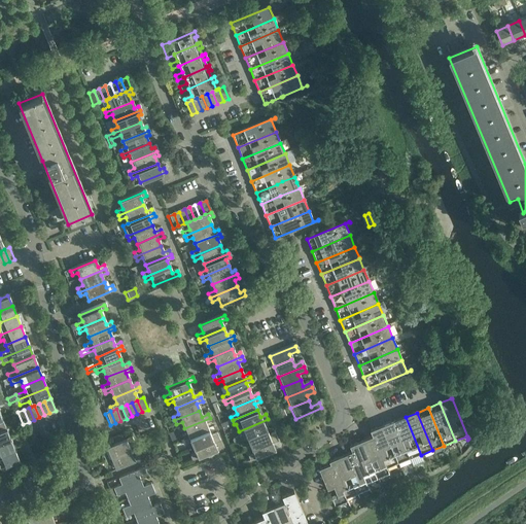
[(406,417),(394,422),(410,460),(421,455),(406,417)]
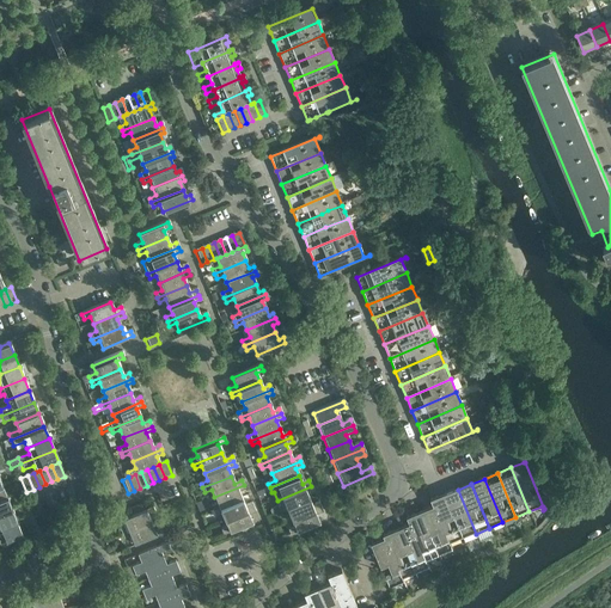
[(211,507),(213,511),(242,501),(238,492),(245,490),(244,485),(214,497),(218,504),(211,507)]
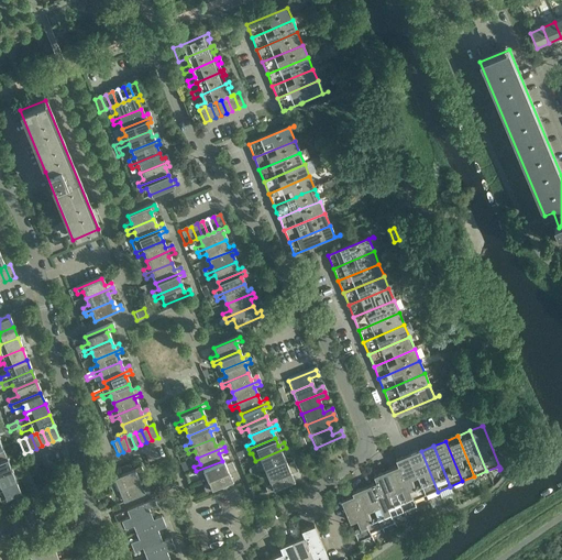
[(286,448),(255,461),(257,467),(255,467),(256,468),(257,471),(284,460),(282,453),(287,451),(286,448)]
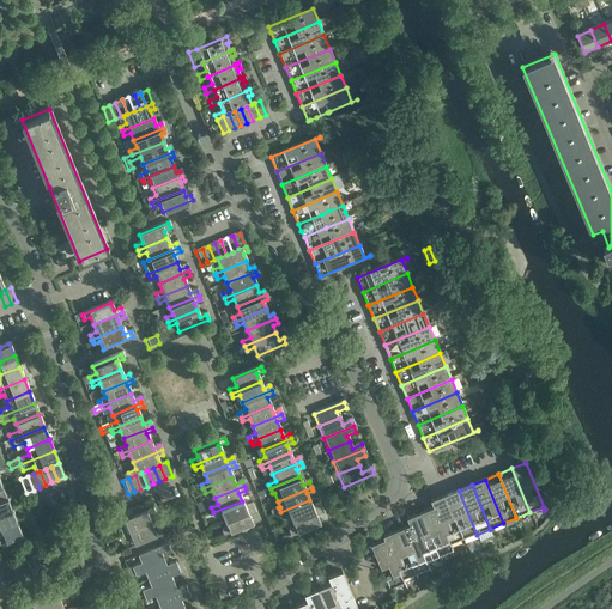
[(459,491),(444,495),(464,540),(477,535),(459,491)]
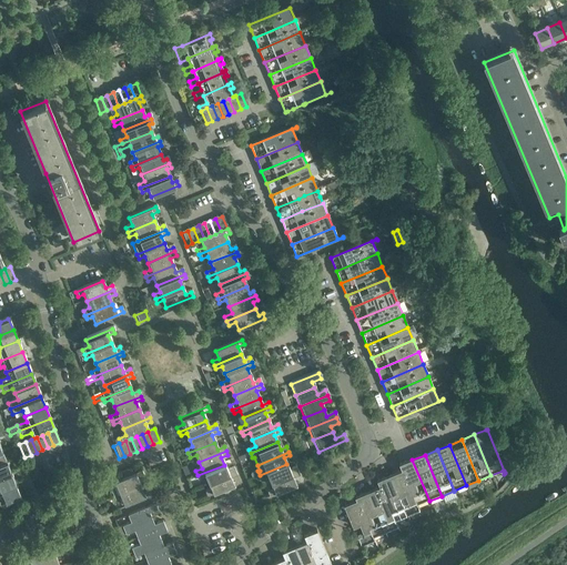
[(419,513),(417,506),(429,501),(412,460),(400,465),(402,472),(403,472),(419,513)]
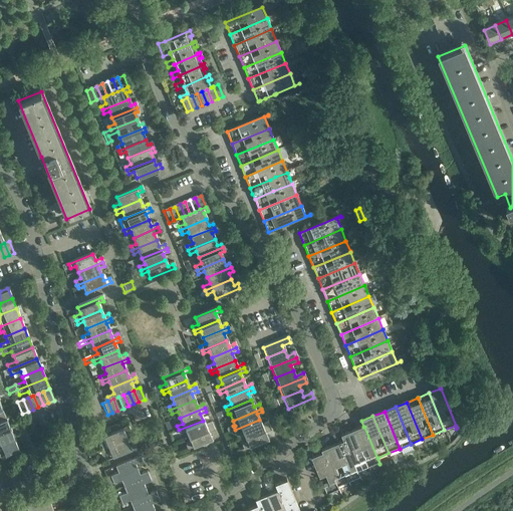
[(0,432),(9,428),(5,418),(0,420),(0,432)]
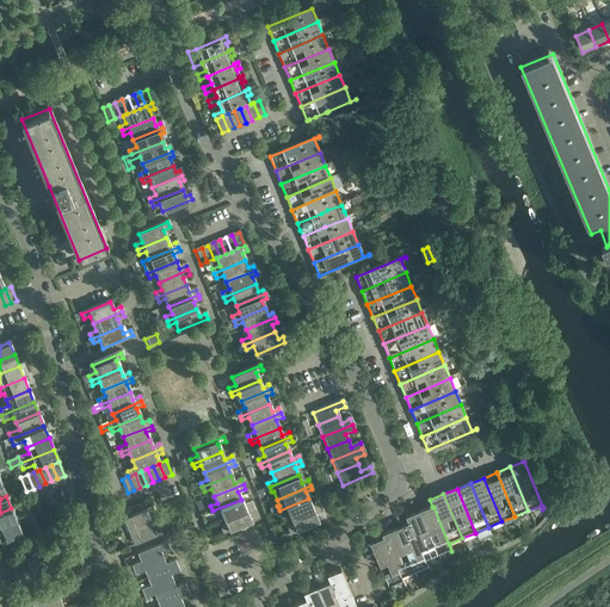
[(308,499),(279,511),(282,515),(288,513),(291,520),(320,508),(318,503),(312,507),(308,499)]
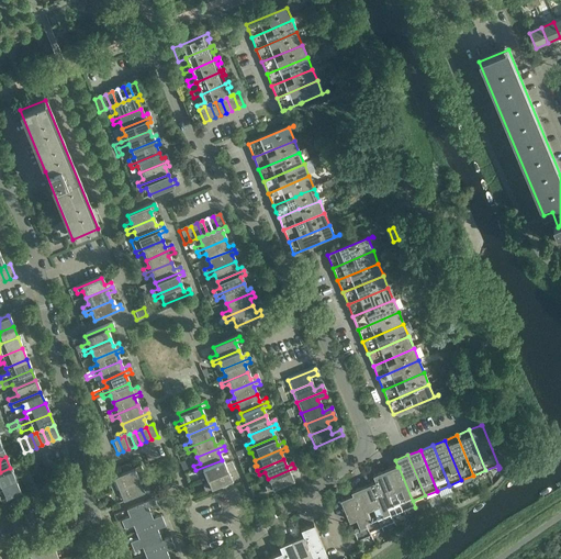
[(222,460),(195,470),(197,474),(203,472),(205,479),(233,468),(231,464),(224,467),(222,460)]
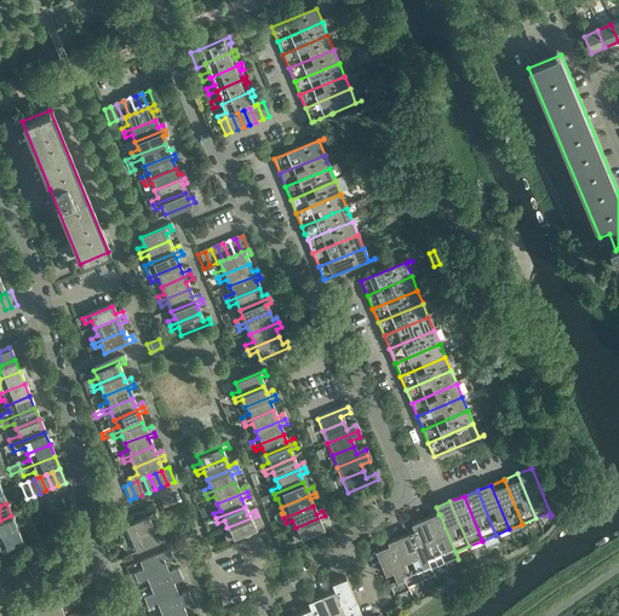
[(205,510),(199,512),(201,519),(208,517),(205,510)]
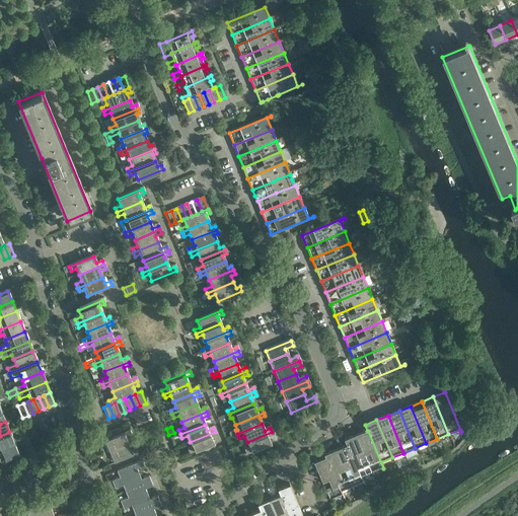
[(118,429),(109,432),(113,438),(104,441),(106,448),(101,450),(102,454),(128,444),(125,438),(131,436),(129,431),(120,435),(118,429)]
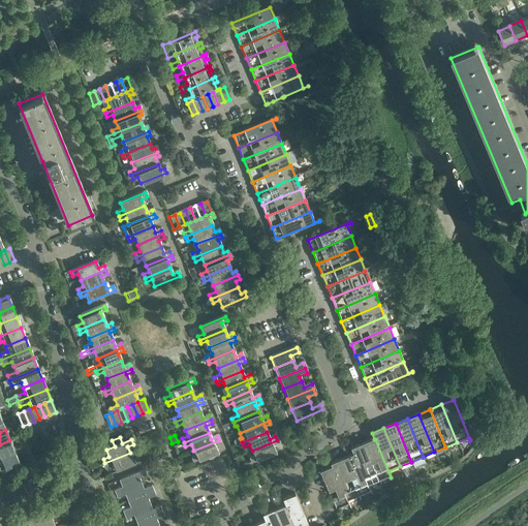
[(374,439),(363,443),(379,482),(391,477),(375,439),(374,439)]
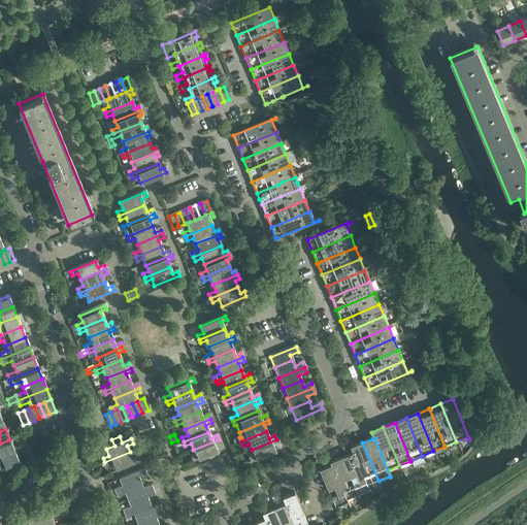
[(9,439),(0,444),(0,456),(13,451),(9,439)]
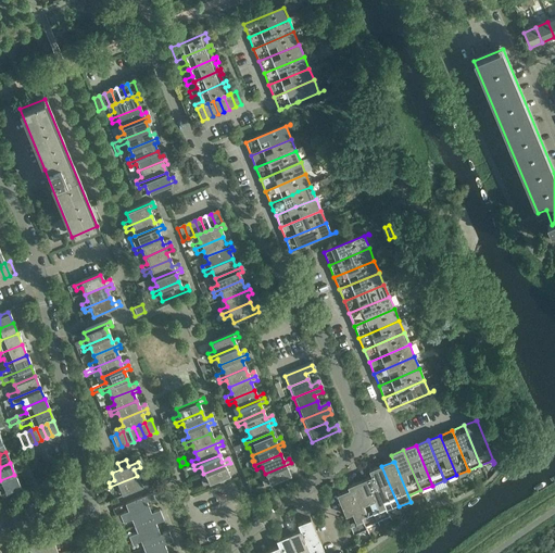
[(200,482),(202,488),(228,477),(226,469),(232,467),(230,463),(203,474),(206,480),(200,482)]
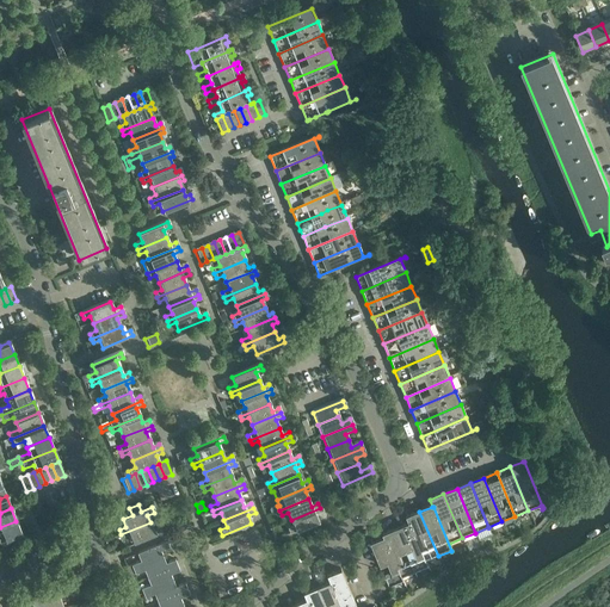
[(288,531),(289,536),(319,524),(315,515),(322,513),(320,508),(291,520),(294,527),(288,531)]
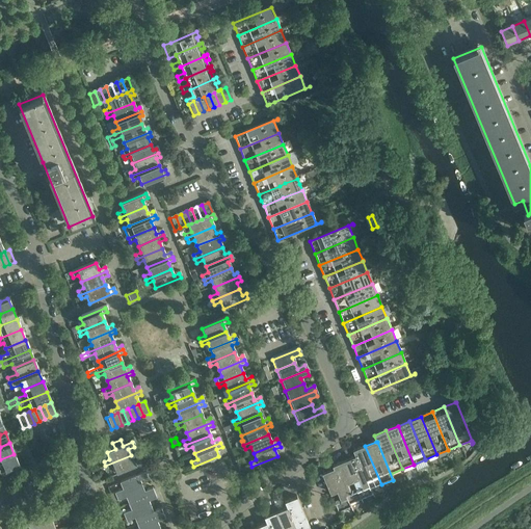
[(365,446),(353,451),(369,490),(370,490),(381,484),(365,446)]
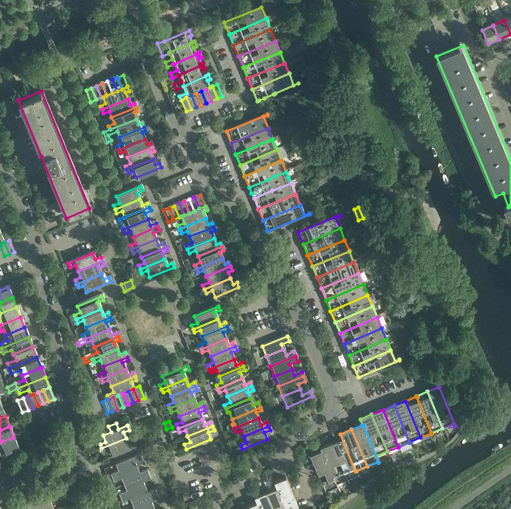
[(342,440),(332,444),(347,481),(358,476),(356,471),(355,471),(340,434),(342,440)]
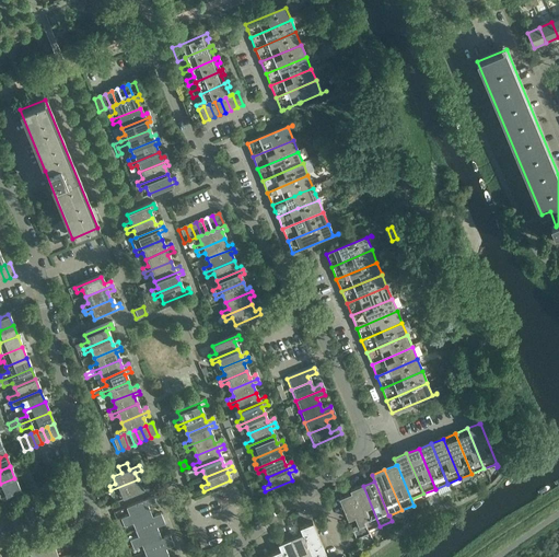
[(0,497),(20,489),(14,478),(0,484),(0,497)]
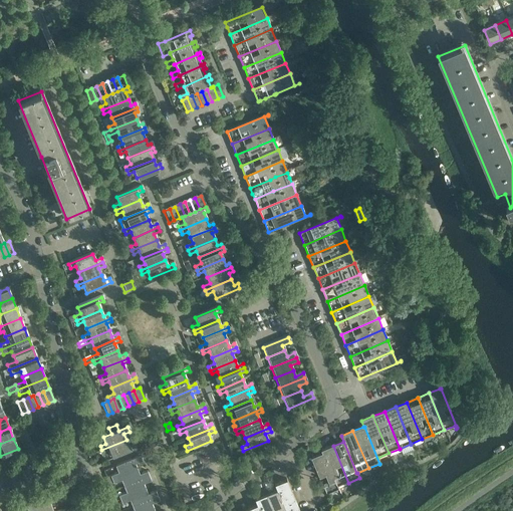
[(126,440),(101,450),(103,454),(108,452),(111,458),(137,448),(135,444),(129,446),(126,440)]
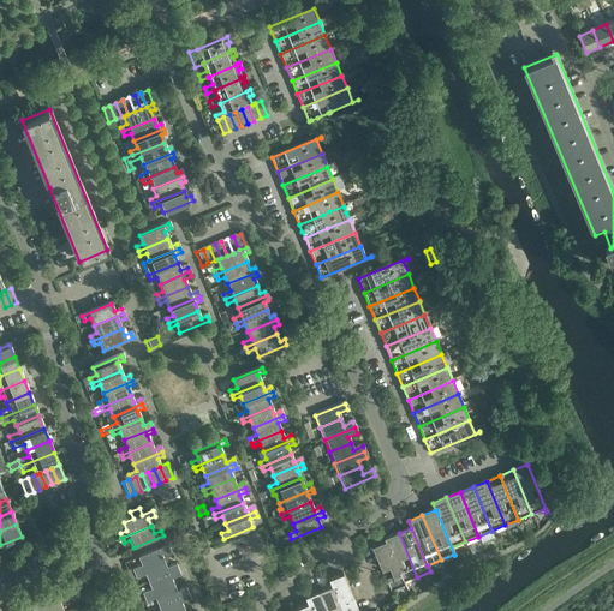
[(387,543),(404,583),(404,582),(417,577),(399,533),(385,539),(386,543),(387,543)]
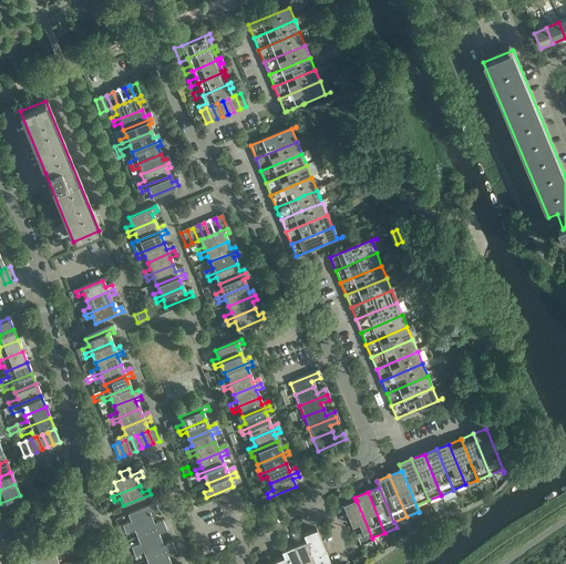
[(373,541),(372,537),(372,539),(357,501),(356,501),(343,505),(360,546),(373,541)]
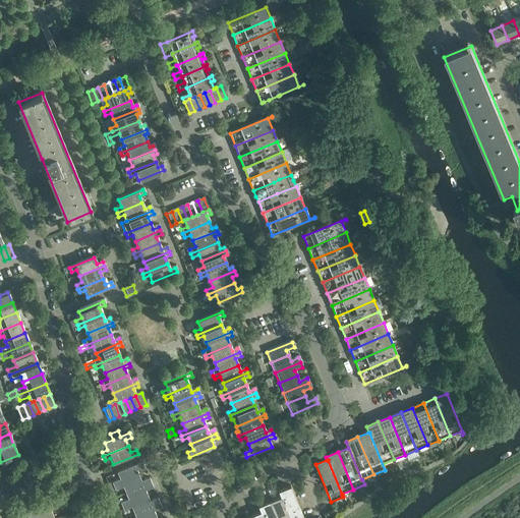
[(111,483),(113,487),(138,477),(136,472),(145,468),(141,463),(116,474),(119,480),(111,483)]
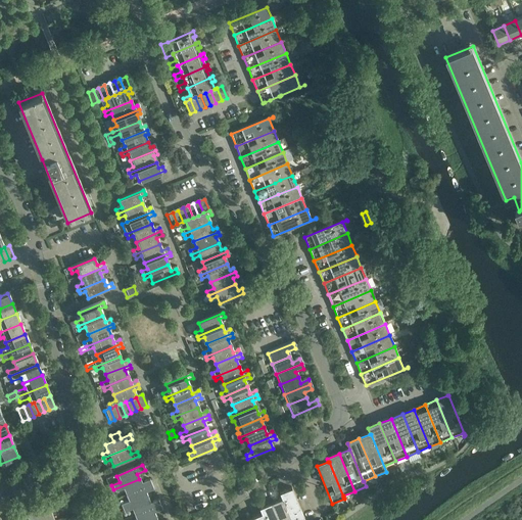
[(139,479),(113,489),(114,493),(123,490),(126,497),(151,486),(149,481),(141,484),(139,479)]
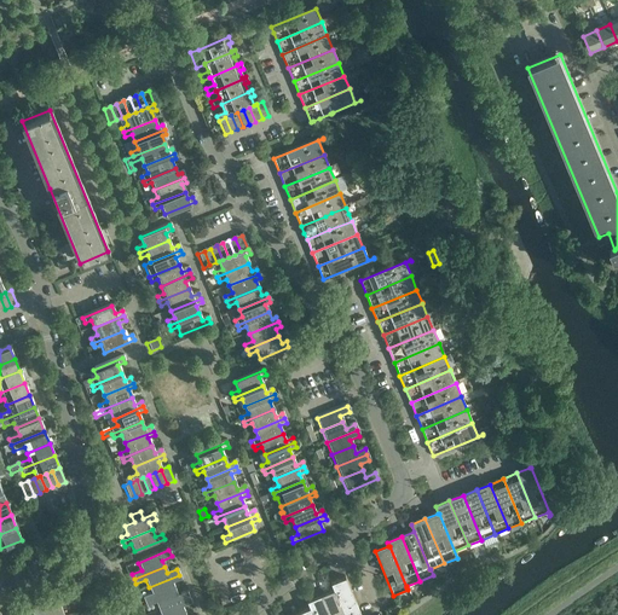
[(179,575),(149,587),(151,595),(143,598),(144,603),(174,591),(172,585),(182,580),(179,575)]
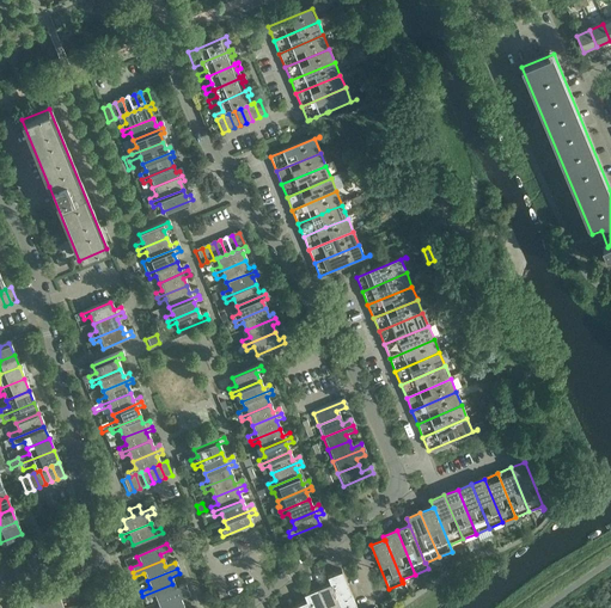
[(355,607),(341,572),(327,578),(329,584),(338,607),(355,607)]
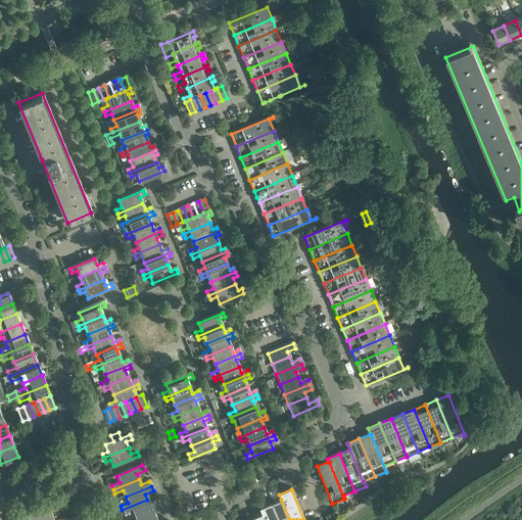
[(147,500),(122,510),(124,514),(131,511),(134,517),(159,507),(157,502),(150,505),(147,500)]
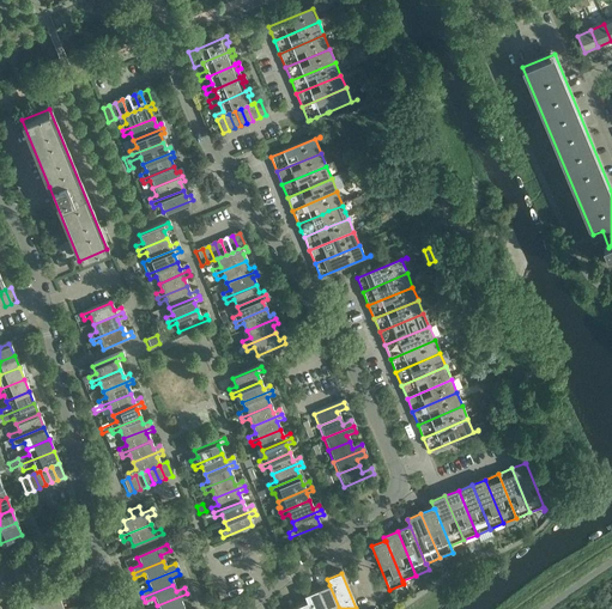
[(339,608),(329,585),(316,591),(325,608),(339,608)]
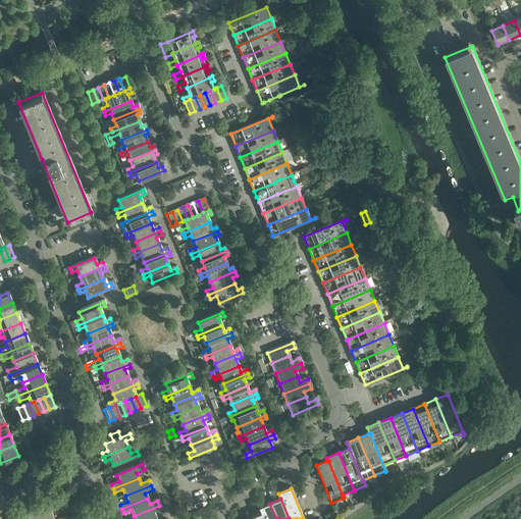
[(49,503),(20,514),(21,515),(25,513),(28,518),(53,518),(49,508),(51,507),(49,503)]
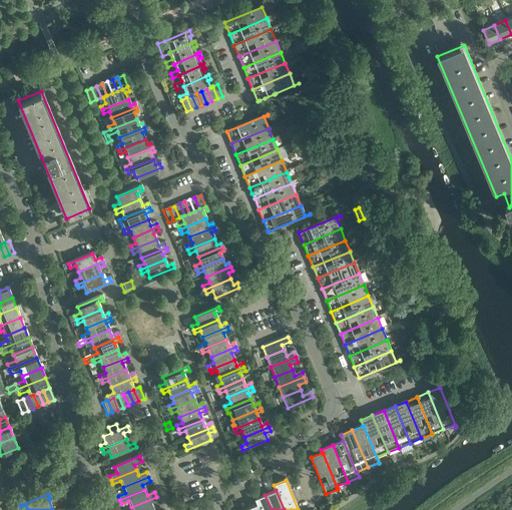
[(272,509),(265,495),(253,499),(256,505),(257,505),(259,509),(272,509)]
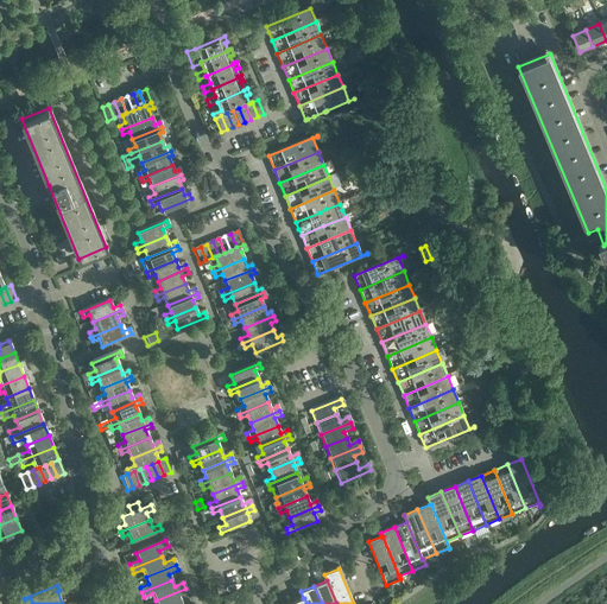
[(181,603),(178,597),(188,593),(185,589),(156,601),(157,603),(181,603)]
